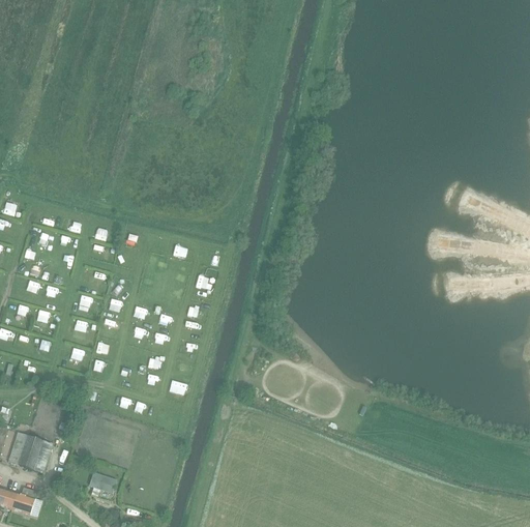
[(4,205),(3,215),(13,217),(15,206),(4,205)]
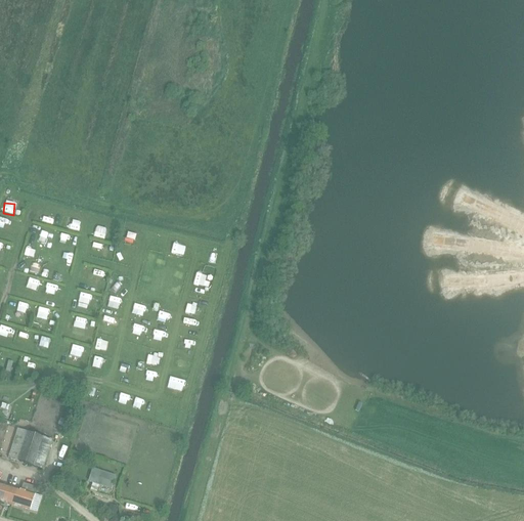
[(41,217),(40,229),(52,229),(52,218),(41,217)]
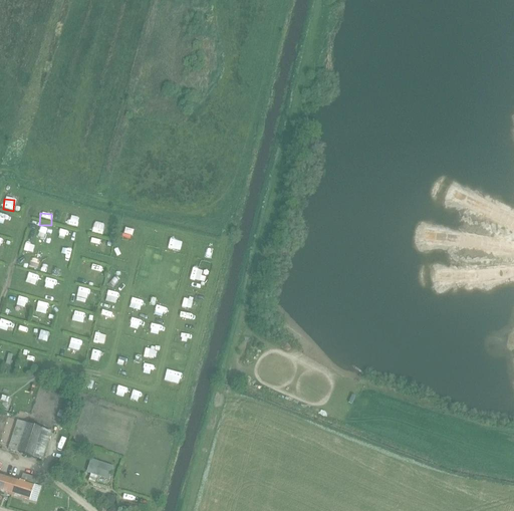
[(12,228),(13,219),(5,218),(4,227),(12,228)]
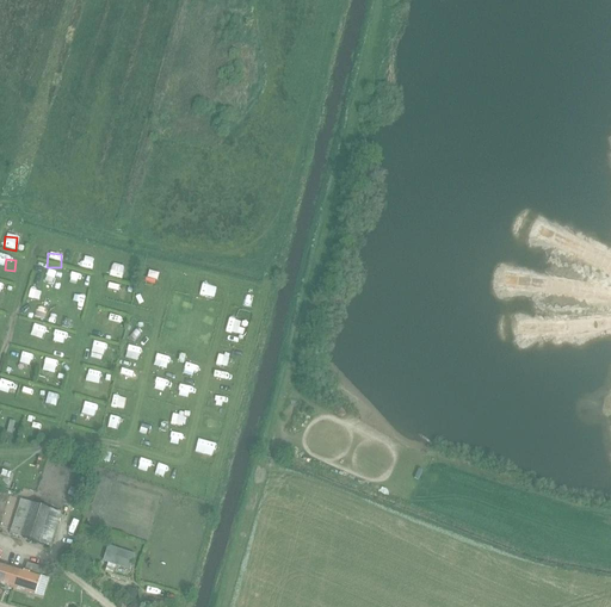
[(112,268),(110,282),(123,284),(124,271),(112,268)]
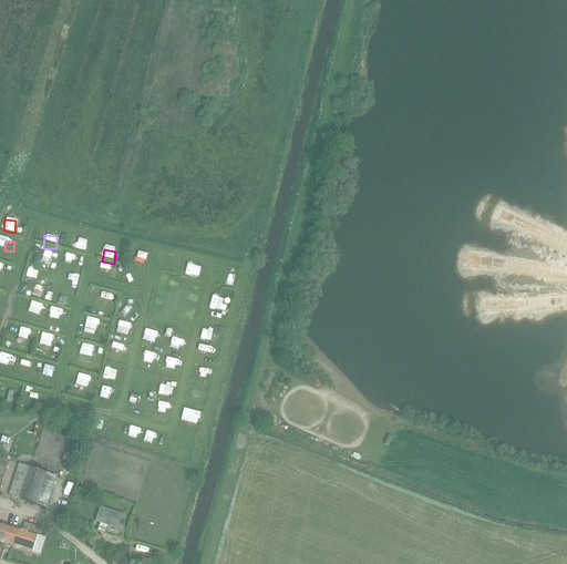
[(99,267),(94,283),(105,286),(110,270),(99,267)]
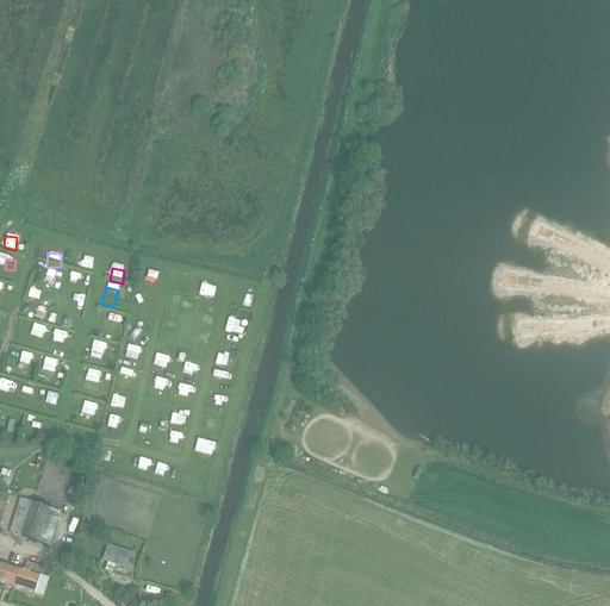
[(92,349),(91,358),(105,361),(106,351),(92,349)]
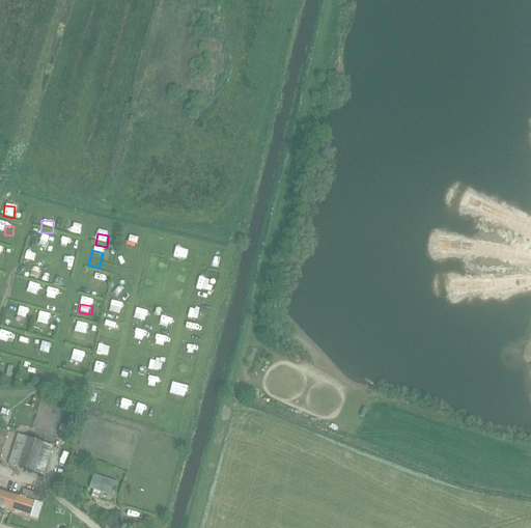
[(72,329),(71,338),(82,340),(84,331),(72,329)]
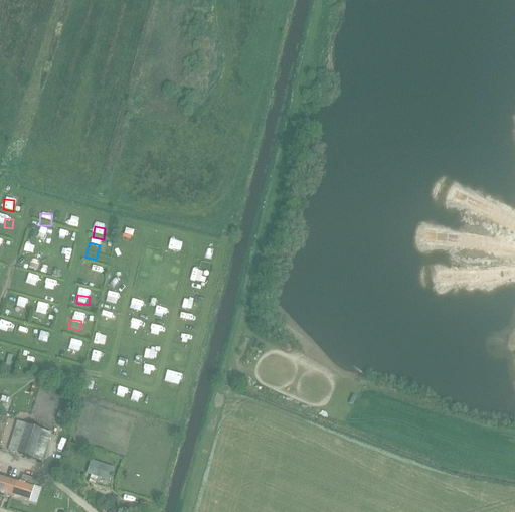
[(40,345),(42,334),(30,332),(28,343),(40,345)]
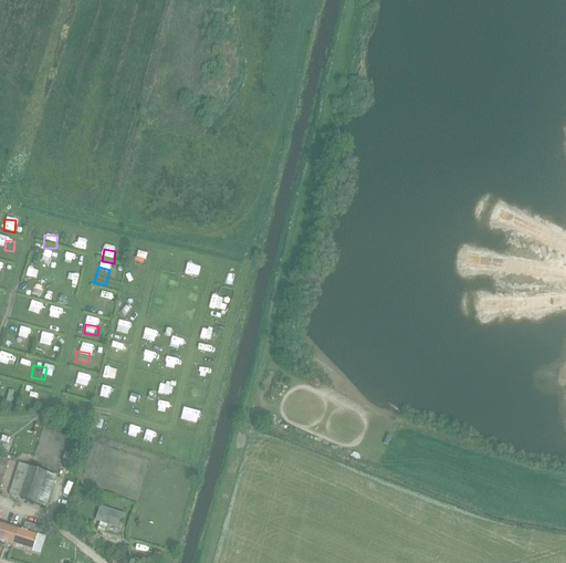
[(82,379),(71,377),(70,386),(81,388),(82,379)]
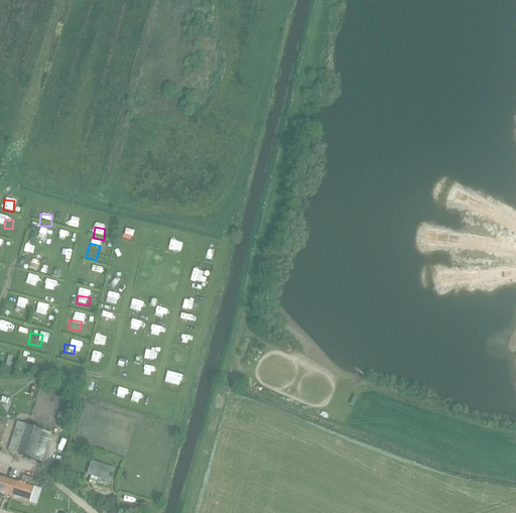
[(53,385),(62,389),(68,378),(57,374),(53,385)]
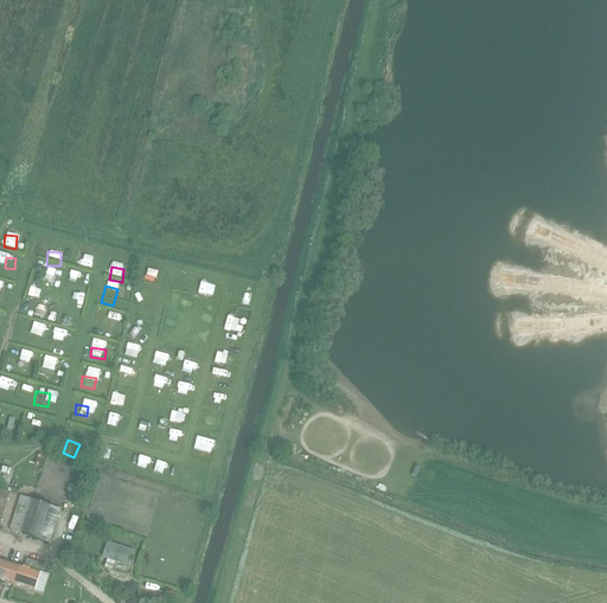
[(0,476),(8,480),(11,473),(0,469),(0,476)]
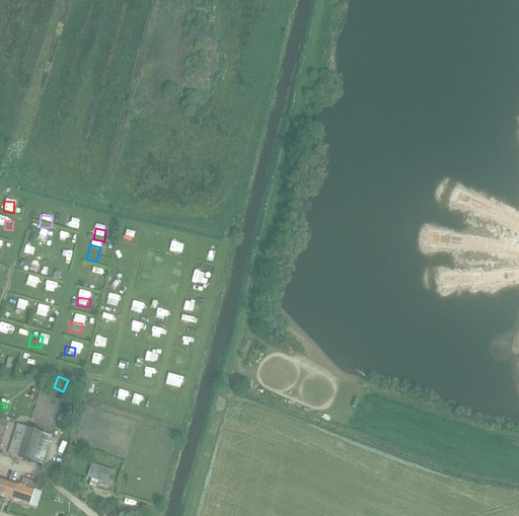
[(17,422),(8,451),(42,462),(51,433),(17,422)]
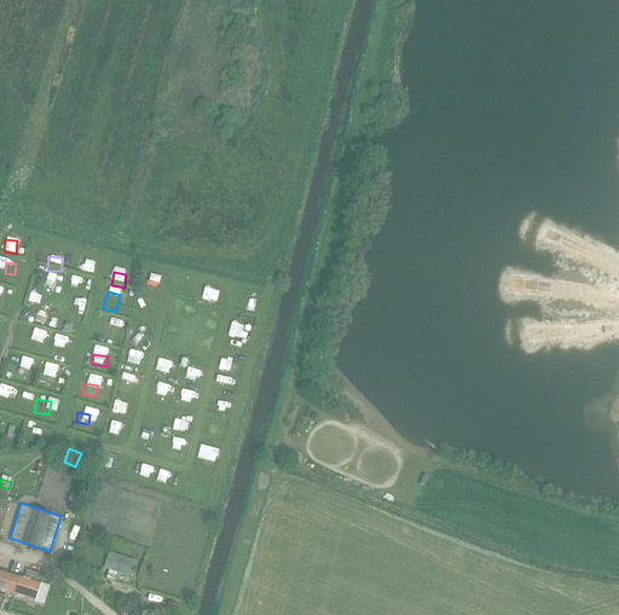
[(137,560),(109,551),(104,567),(110,568),(106,578),(114,580),(117,570),(132,575),(137,560)]
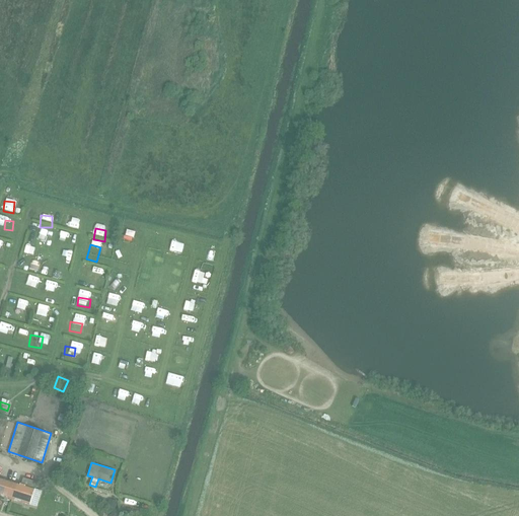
[(0,475),(0,493),(30,503),(35,487),(34,487),(36,481),(23,476),(21,483),(0,475)]
